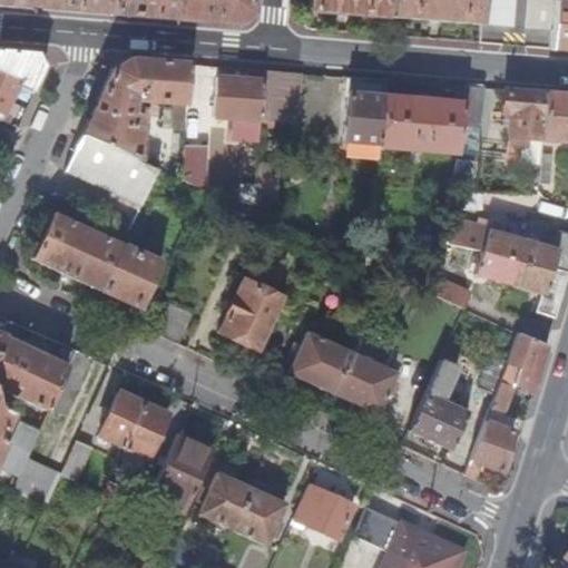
[(0,0),(0,5),(114,15),(115,0),(0,0)]
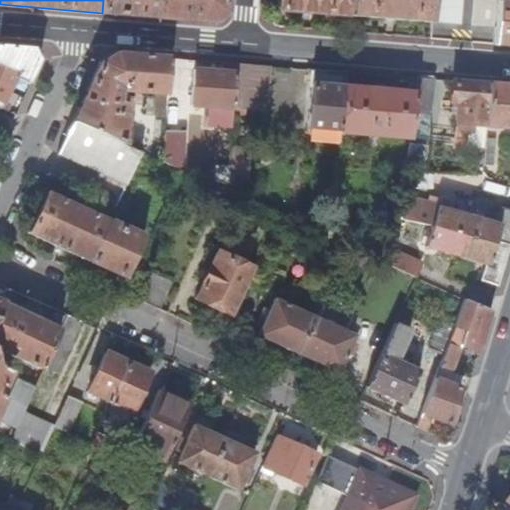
[(103,0),(102,13),(157,17),(158,0),(103,0)]
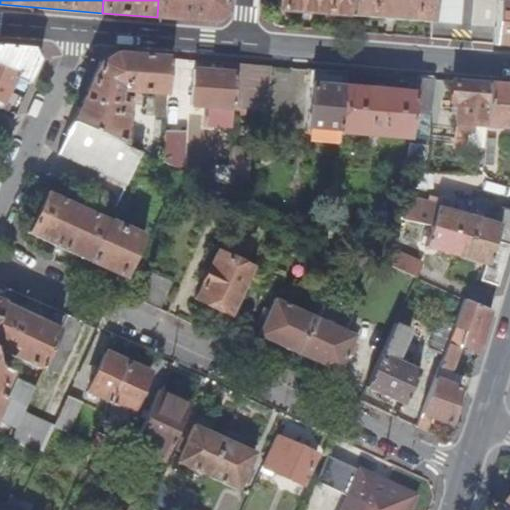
[(227,13),(228,0),(158,0),(157,17),(217,22),(227,13)]
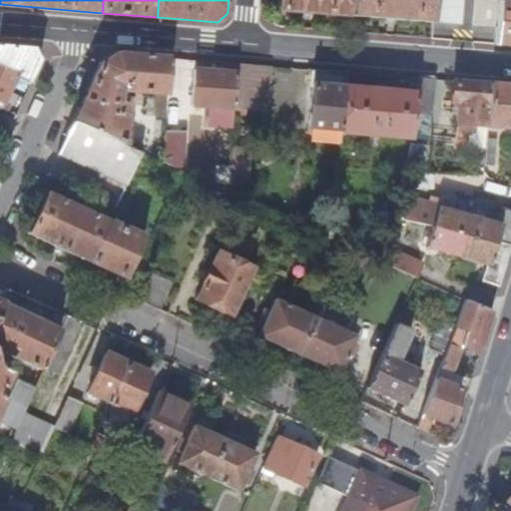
[(284,0),(283,9),(352,15),(352,0),(284,0)]
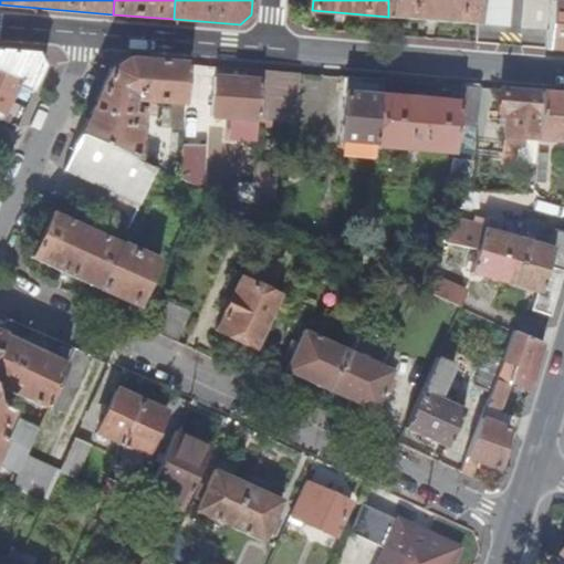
[(388,0),(388,17),(479,25),(480,0),(388,0)]
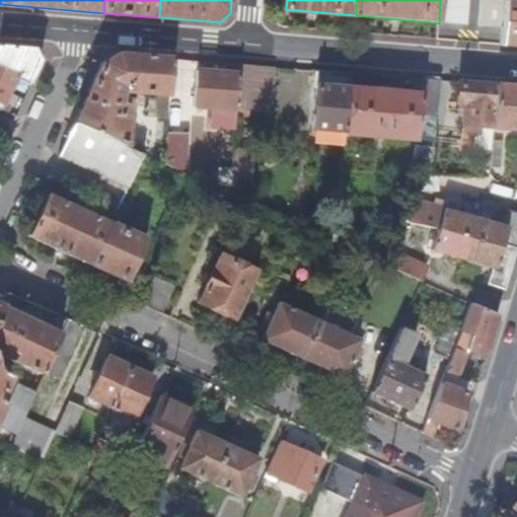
[(440,0),(439,23),(464,25),(465,0),(440,0)]
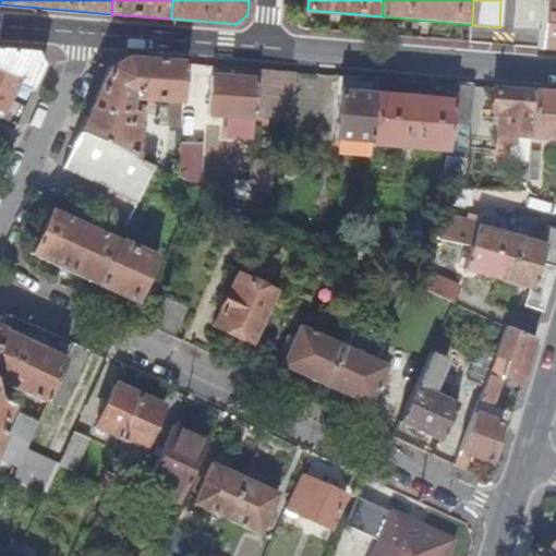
[(519,0),(517,28),(540,32),(544,1),(544,0),(519,0)]
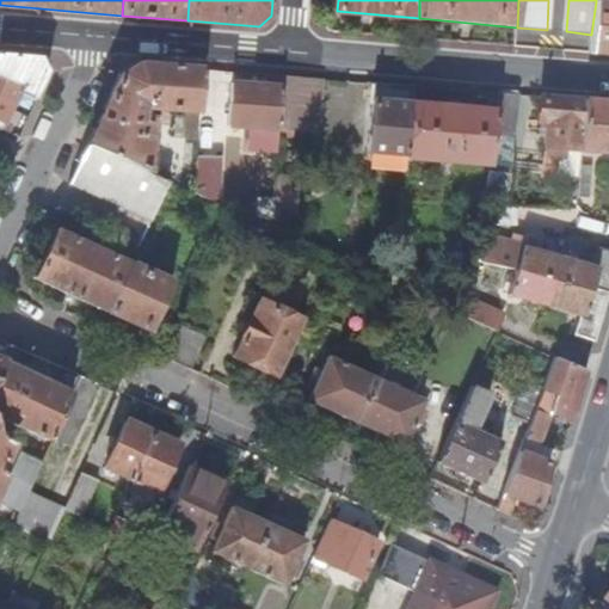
[(591,35),(591,53),(608,54),(608,0),(596,0),(596,1),(591,35)]
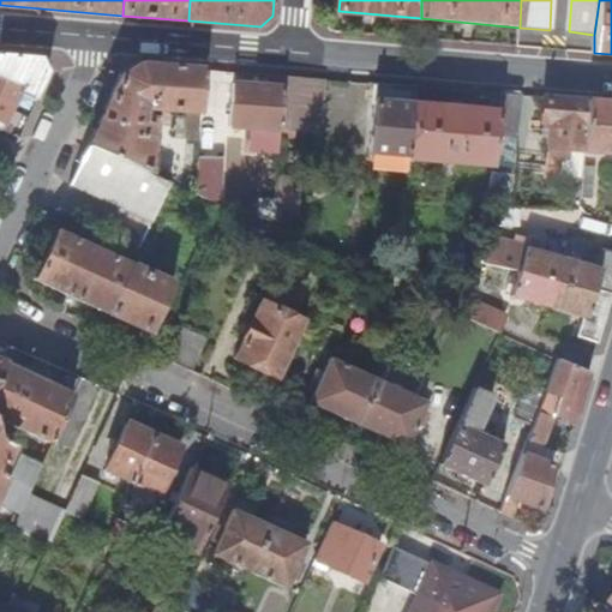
[(19,93),(37,101),(51,73),(41,55),(0,52),(0,125),(11,131),(15,121),(6,118),(19,93)]
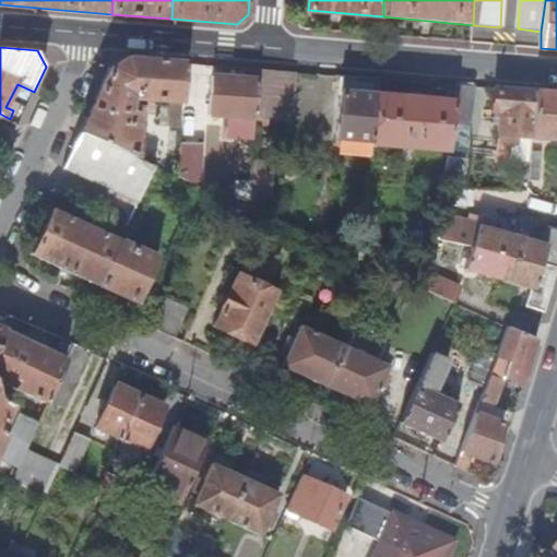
[(182,94),(186,61),(127,57),(110,69),(81,133),(133,156),(137,123),(138,113),(130,113),(131,99),(172,103),(182,103),(182,94)]
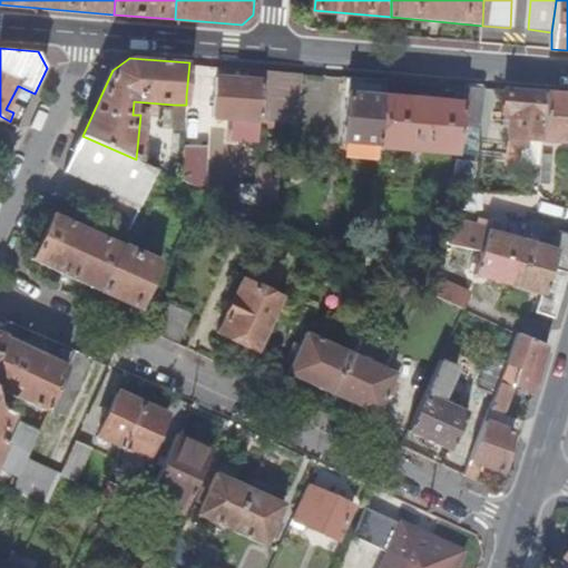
[(204,97),(206,64),(189,62),(186,96),(197,97),(204,97)]
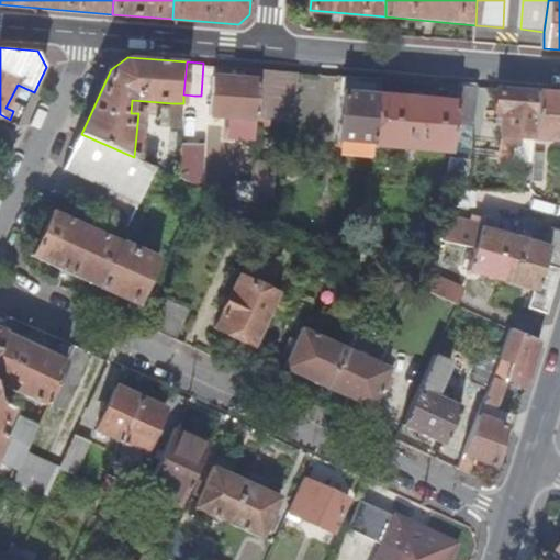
[(258,116),(261,69),(247,67),(246,73),(239,71),(237,75),(237,78),(216,76),(212,113),(258,116)]
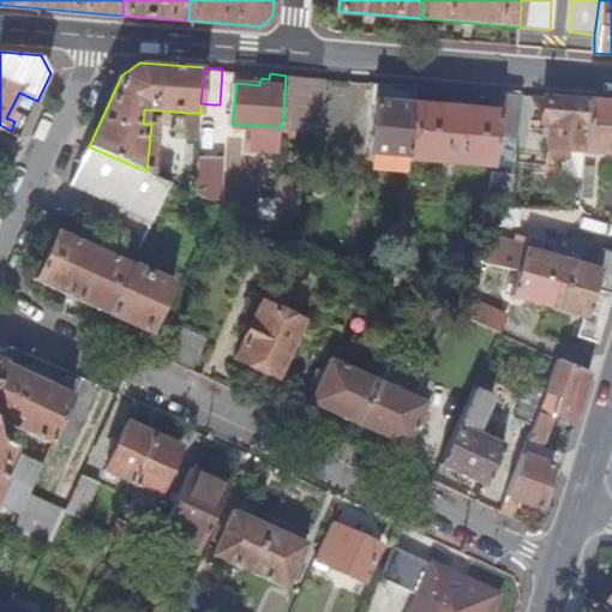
[(319,131),(323,78),(286,76),(282,127),(319,131)]
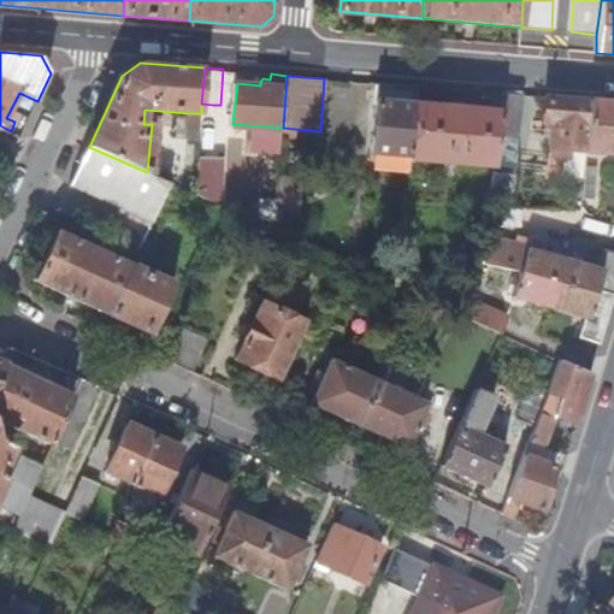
[(418,105),(419,87),(378,83),(373,145),(414,149),(418,105)]
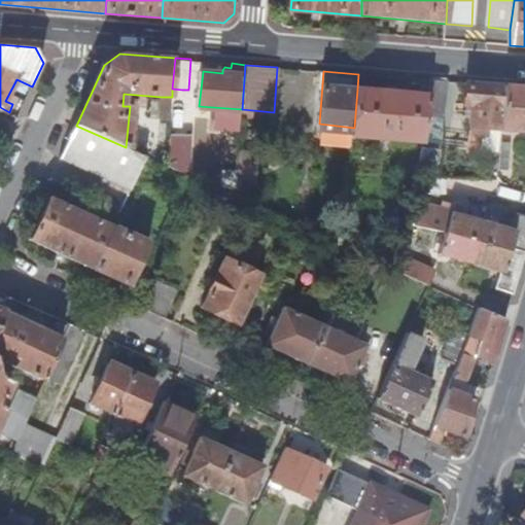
[(426,141),(429,112),(430,93),(432,80),(426,79),(425,93),(357,90),(354,128),(353,135),(426,141)]
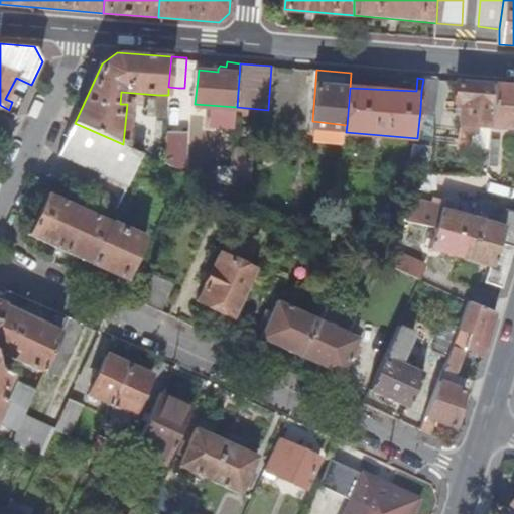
[(435,111),(438,80),(423,79),(421,91),(420,110),(435,111)]
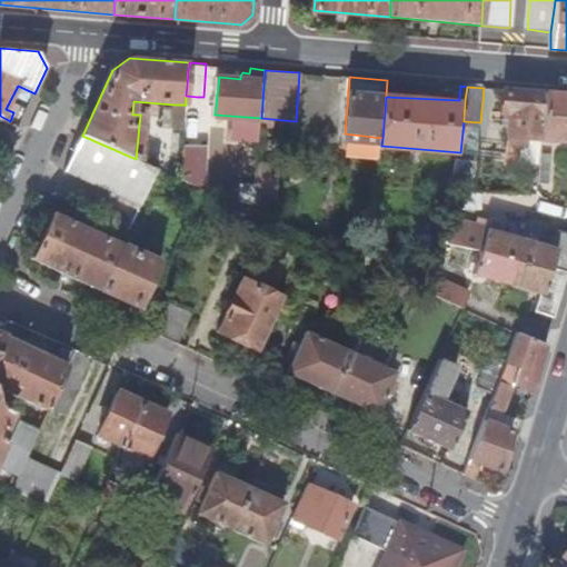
[(544,138),(544,92),(505,89),(504,111),(510,111),(509,135),(531,137),(531,162),(543,165),(544,138)]
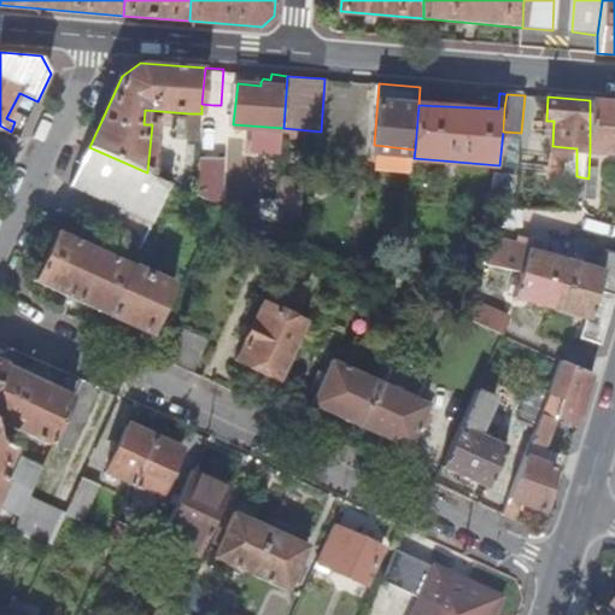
[(590,150),(614,152),(614,101),(590,100),(590,150)]
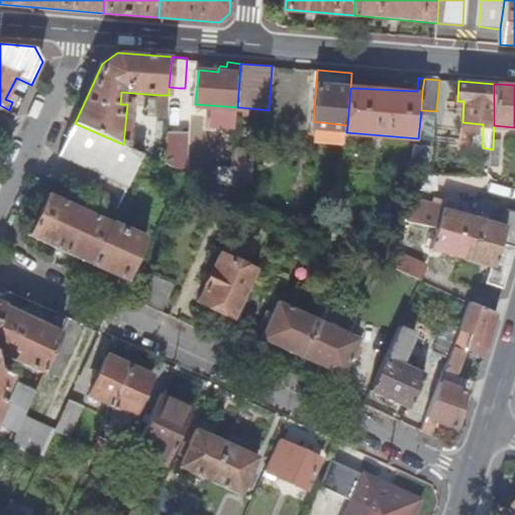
[(177,118),(179,88),(169,87),(169,95),(168,109),(167,118),(177,118)]
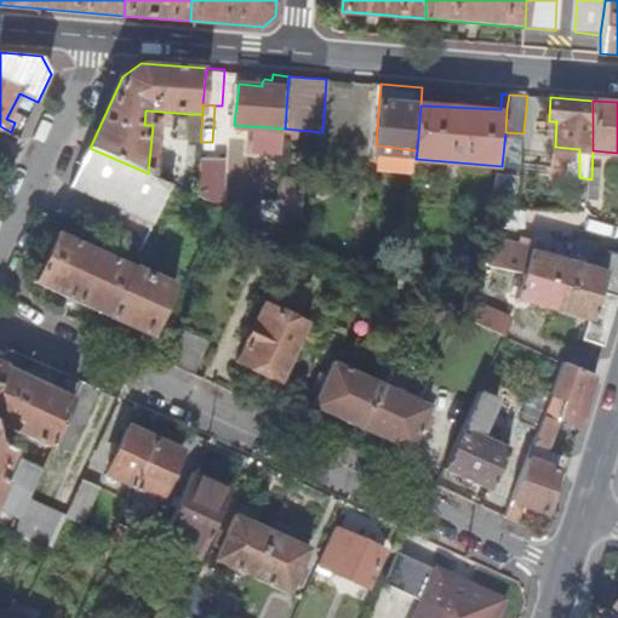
[(190,130),(201,131),(202,114),(190,114),(190,130)]
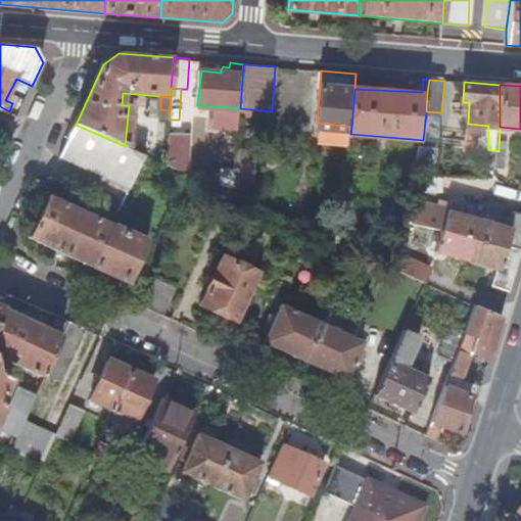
[(129,105),(128,115),(143,117),(144,106),(129,105)]
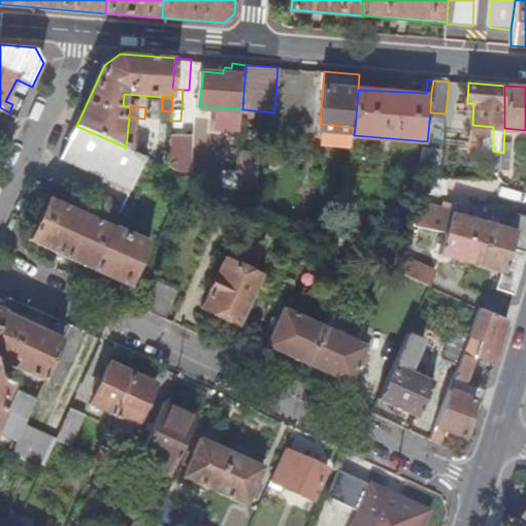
[(325,138),(353,141),(354,135),(355,128),(320,124),(319,131),(326,132),(325,138)]
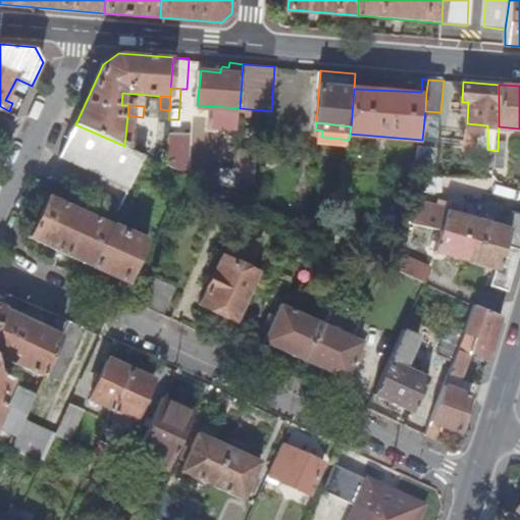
[(124,146),(75,124),(61,157),(131,190),(144,162),(148,156),(146,155),(124,146)]
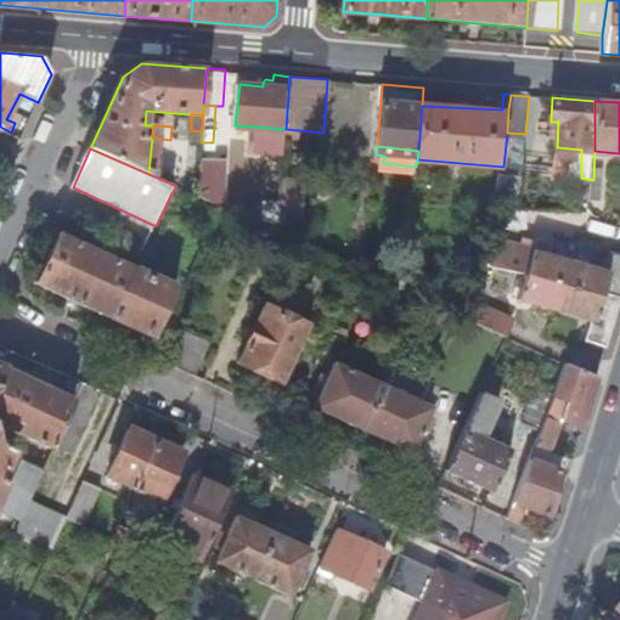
[(201,155),(199,191),(223,192),(225,156),(201,155)]
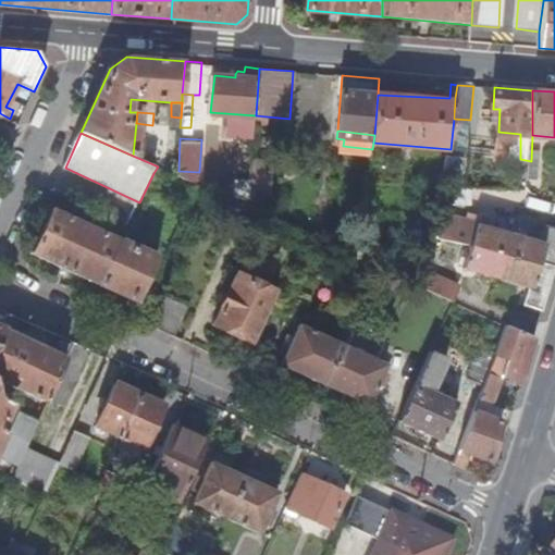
[(158,167),(176,175),(176,162),(162,157),(158,167)]
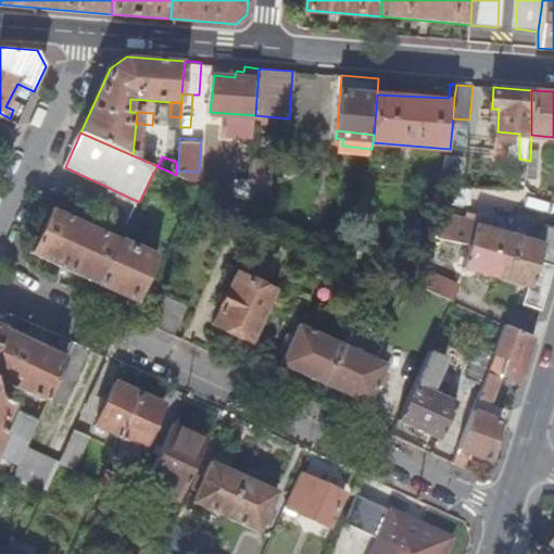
[(449,158),(445,187),(467,187),(469,161),(449,158)]
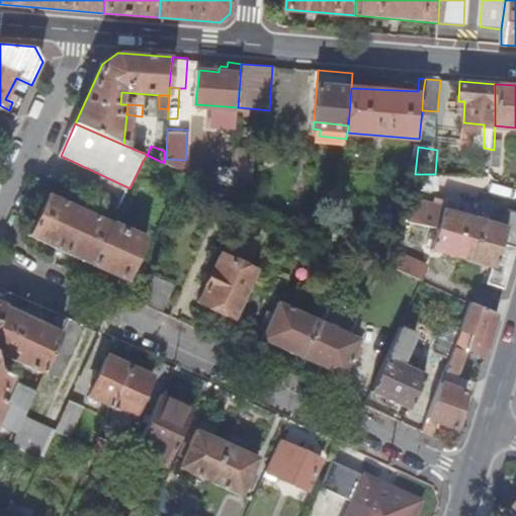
[(238,149),(236,178),(251,180),(253,150),(238,149)]
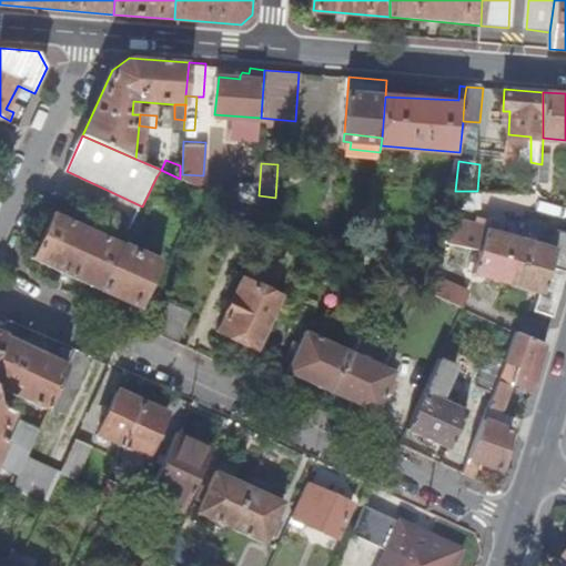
[(241,206),(254,212),(255,189),(242,188),(241,206)]
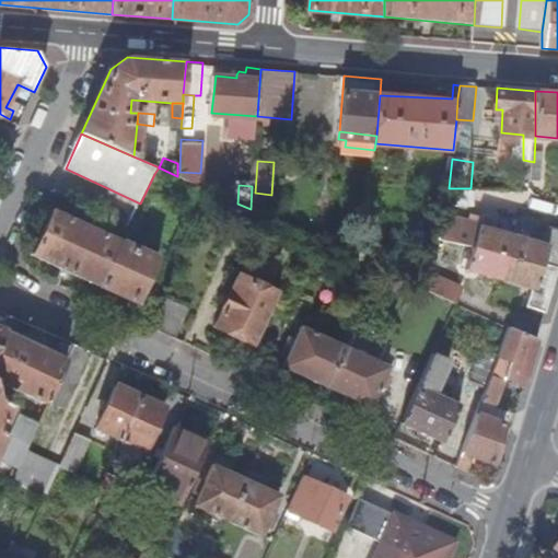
[(449,188),(446,206),(472,206),(473,188),(471,188),(449,188)]
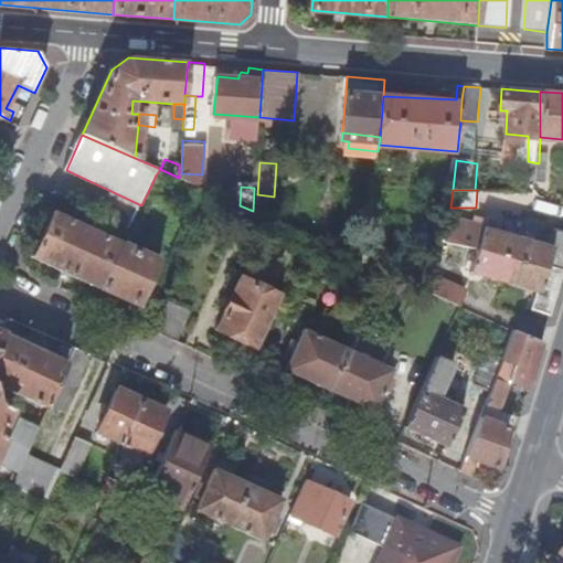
[(30,257),(103,289),(124,244),(51,211),(30,257)]
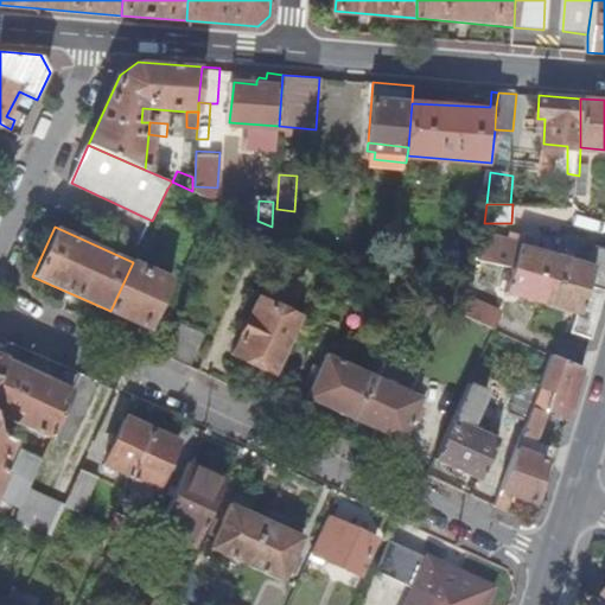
[(477,259),(482,260),(490,234),(483,230),(477,259)]
